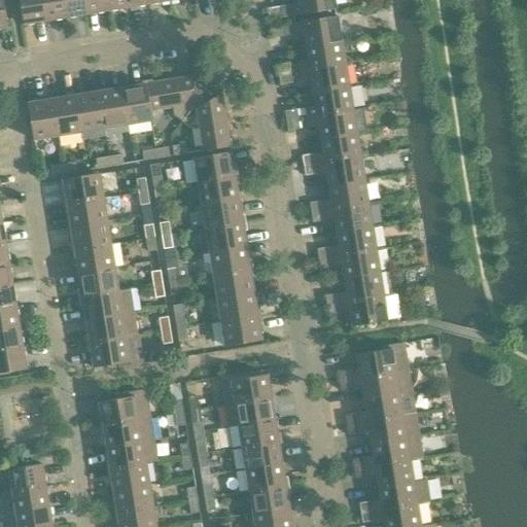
[(45,22),(41,0),(19,0),(24,26),(45,22)]
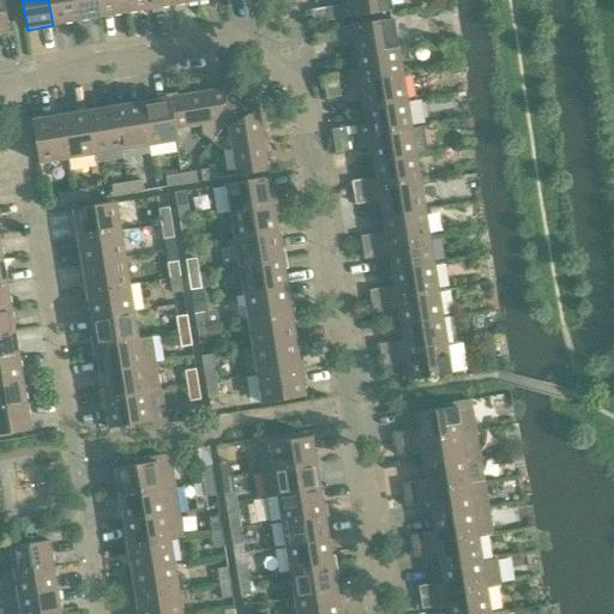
[(73,0),(48,0),(53,25),(77,22),(73,0)]
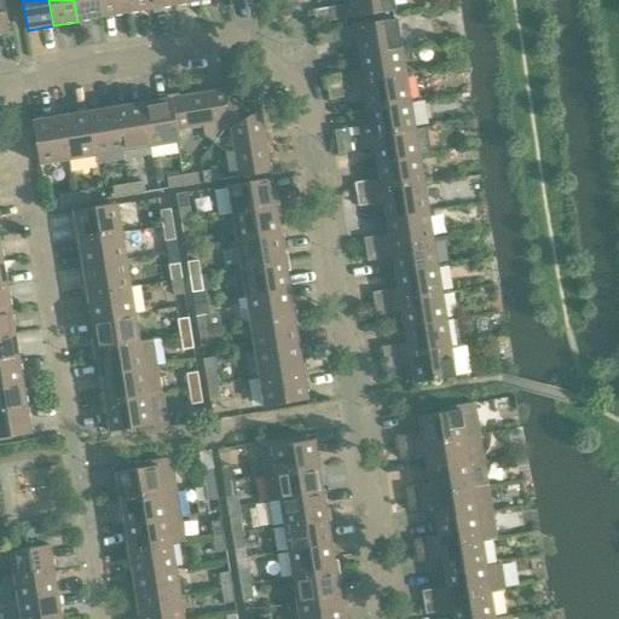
[(98,0),(74,0),(77,22),(102,18),(98,0)]
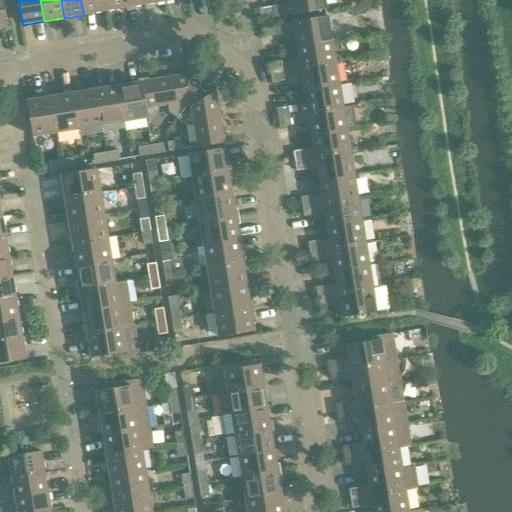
[(81,0),(84,15),(104,11),(102,0),(81,0)]
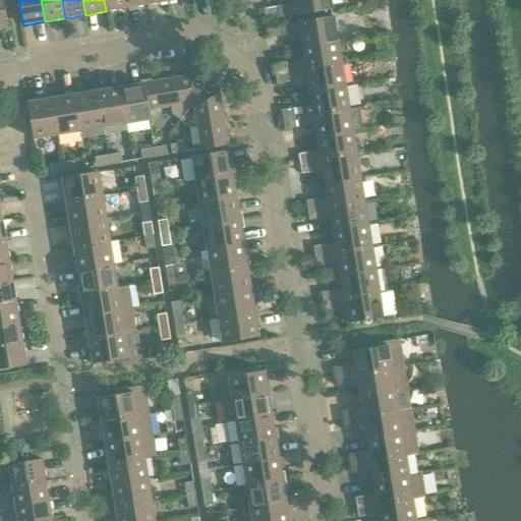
[(125,0),(104,0),(106,11),(126,8),(125,0)]
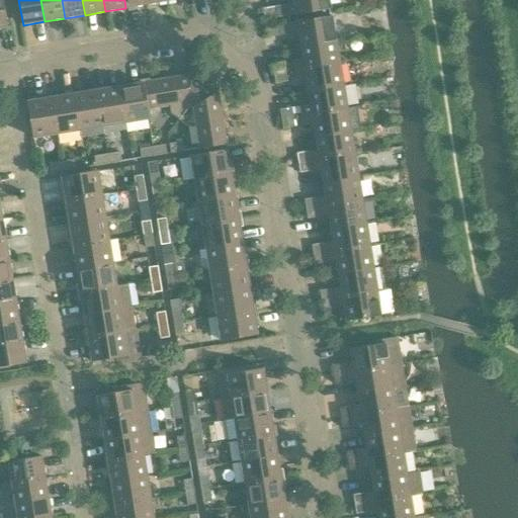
[(329,0),(292,0),(293,4),(283,6),(285,16),(331,9),(329,0)]
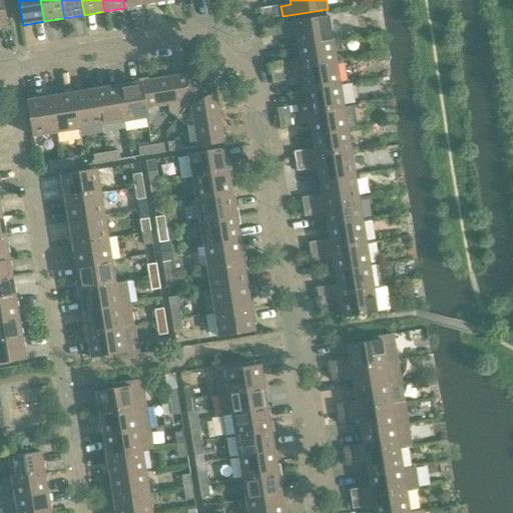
[(261,9),(263,20),(274,18),(273,7),(261,9)]
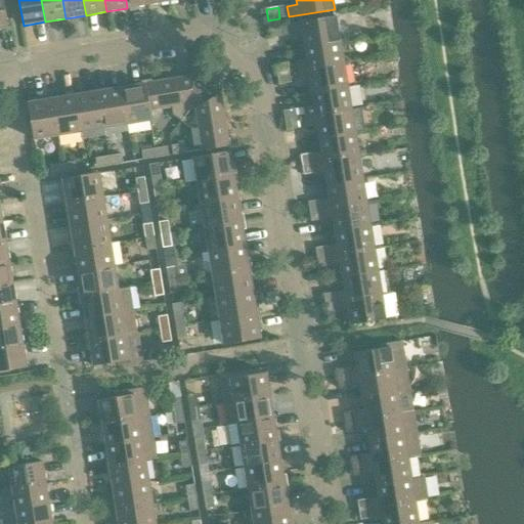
[(301,34),(304,47),(340,41),(336,17),(290,25),(292,35),(301,34)]
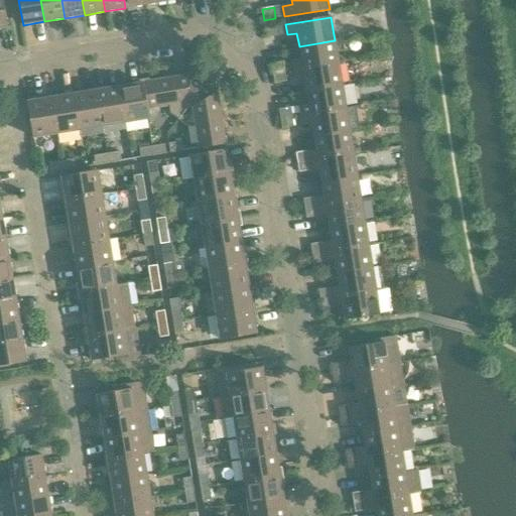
[(265,27),(267,37),(278,36),(276,25),(265,27)]
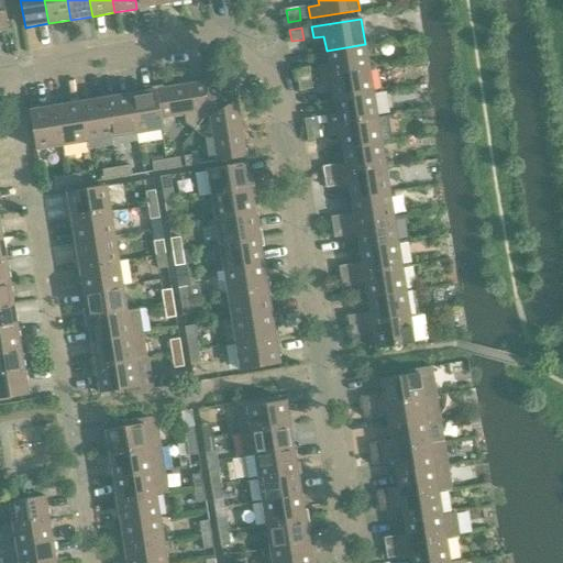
[(318,66),(320,77),(368,68),(365,44),(327,51),(329,65),(318,66)]
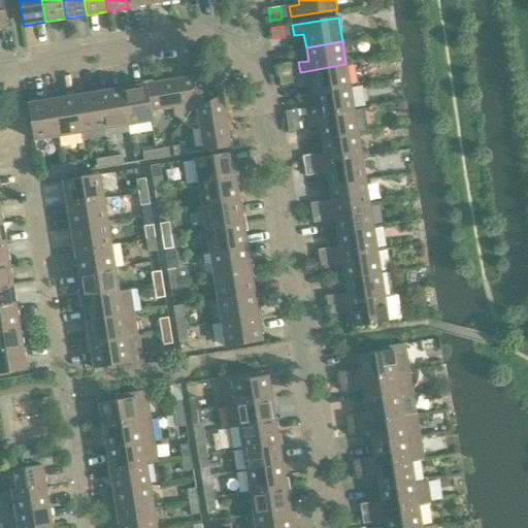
[(277,66),(279,75),(291,73),(290,64),(277,66)]
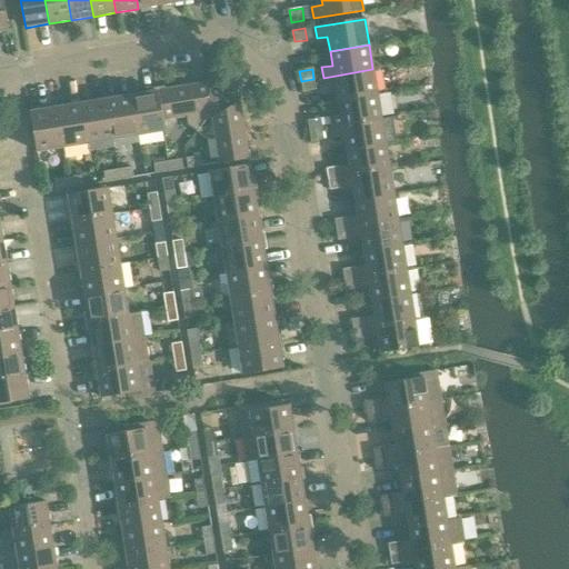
[(336,87),(338,101),(377,95),(372,69),(323,78),(325,88),(336,87)]
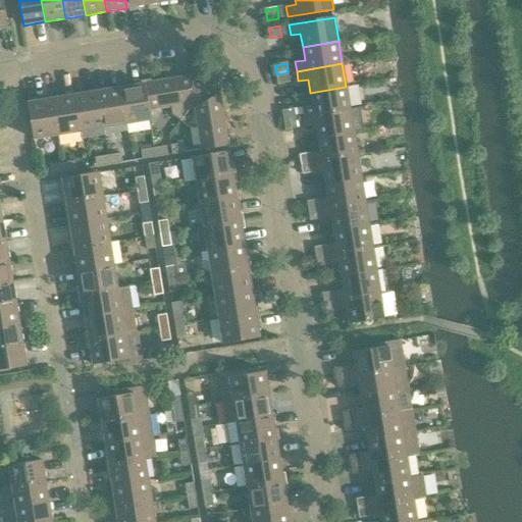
[(288,72),(276,74),(277,85),(290,83),(288,72)]
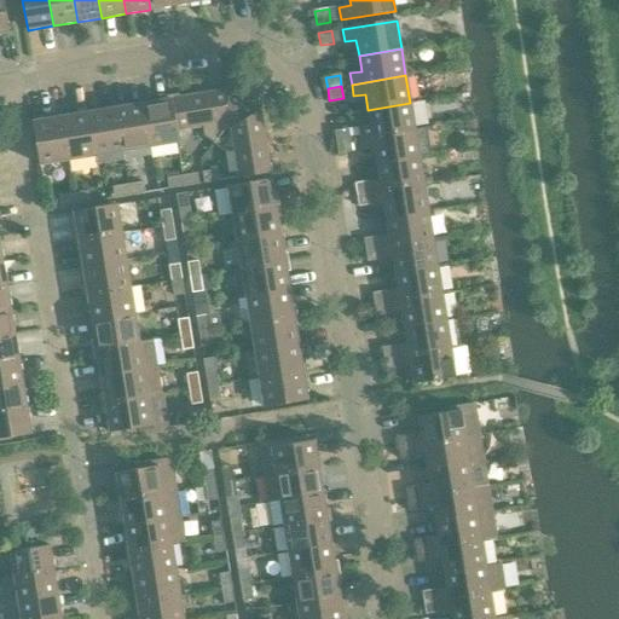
[(203,137),(214,144),(244,100),(230,90),(169,99),(174,131),(177,131),(202,127),(203,137)]
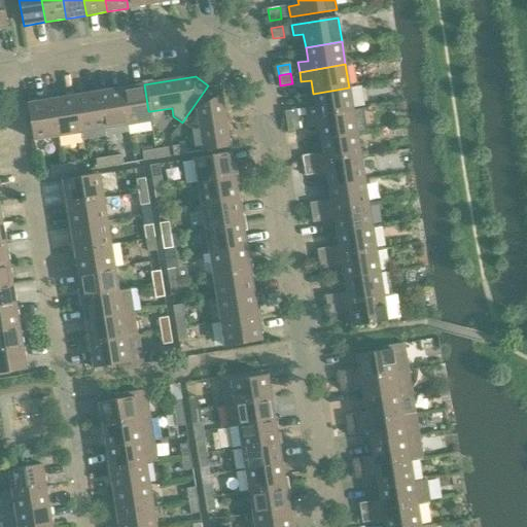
[(151,121),(150,111),(148,111),(144,84),(121,89),(128,126),(151,121)]
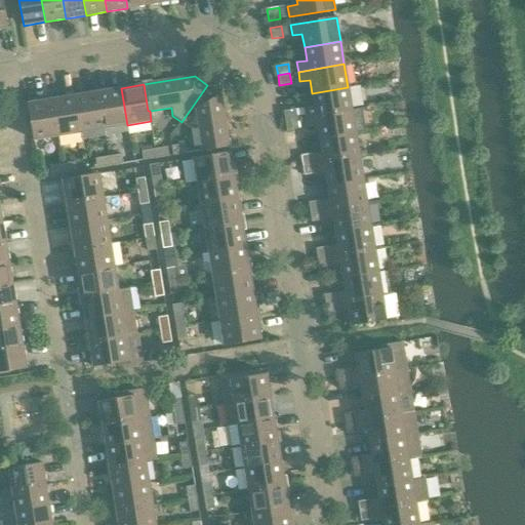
[(207,85),(182,122),(190,128),(198,127),(202,151),(229,147),(220,94),(207,85)]
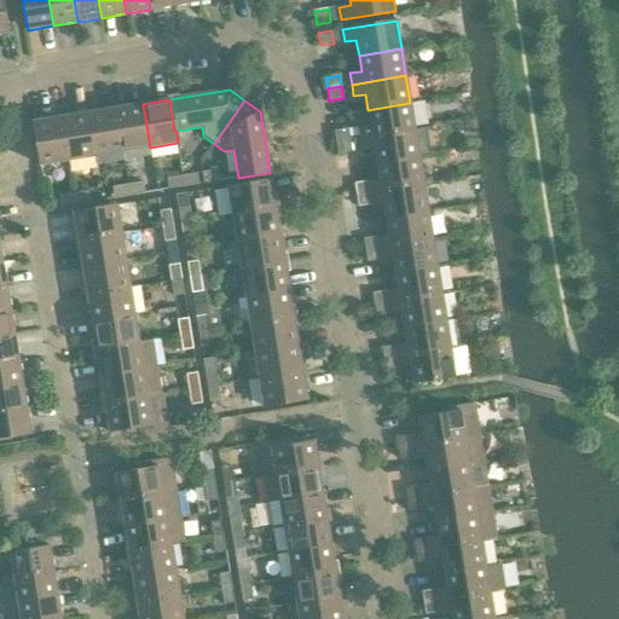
[(359,127),(360,139),(415,129),(410,103),(368,110),(370,126),(359,127)]
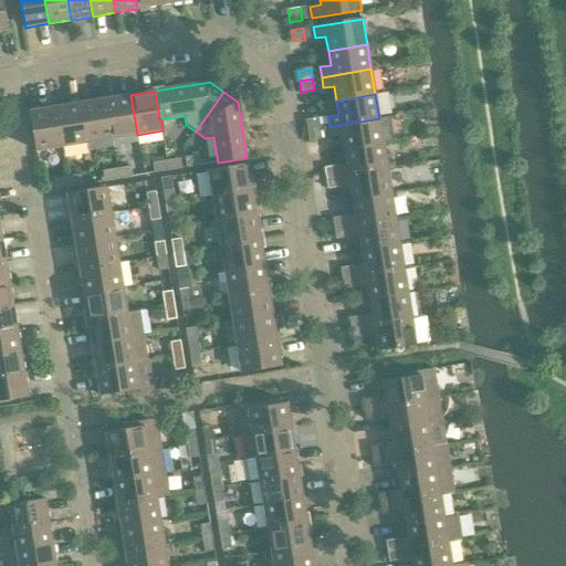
[(112,139),(137,135),(130,95),(105,100),(112,139)]
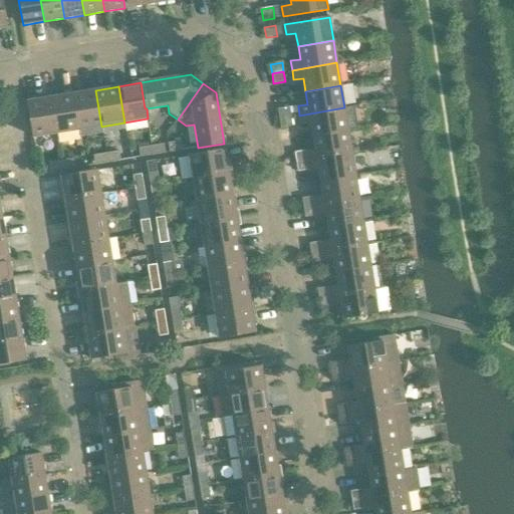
[(79,130),(101,126),(95,90),(73,93),(79,130)]
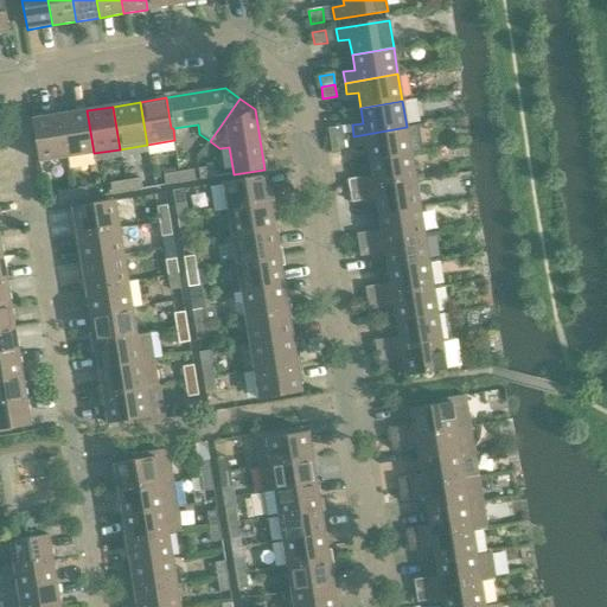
[(66,158),(94,153),(87,110),(59,115),(66,158)]
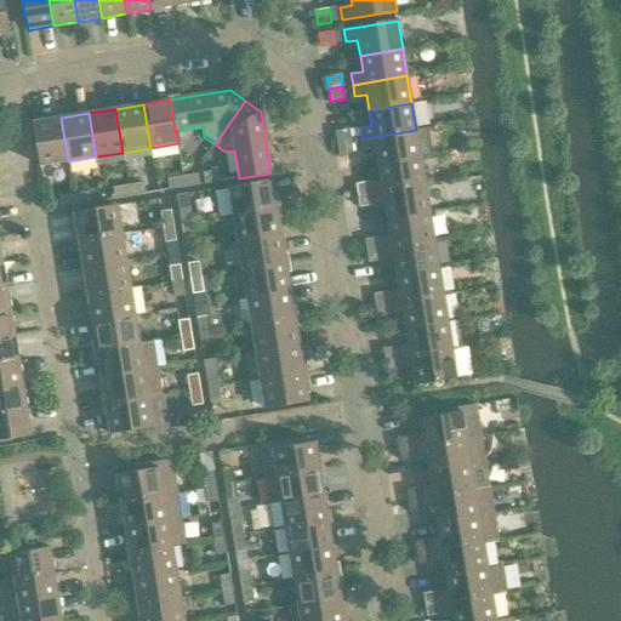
[(40,166),(68,161),(61,118),(33,123),(40,166)]
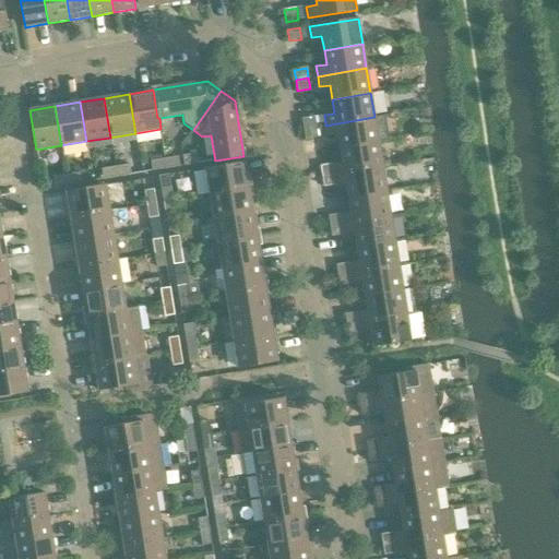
[(337,134),(341,149),(378,142),(389,140),(385,116),(375,117),(325,126),(328,135),(337,134)]
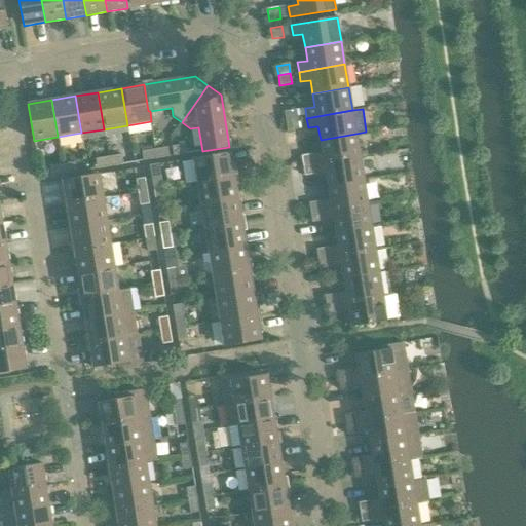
[(284,112),(286,121),(297,119),(296,110),(284,112)]
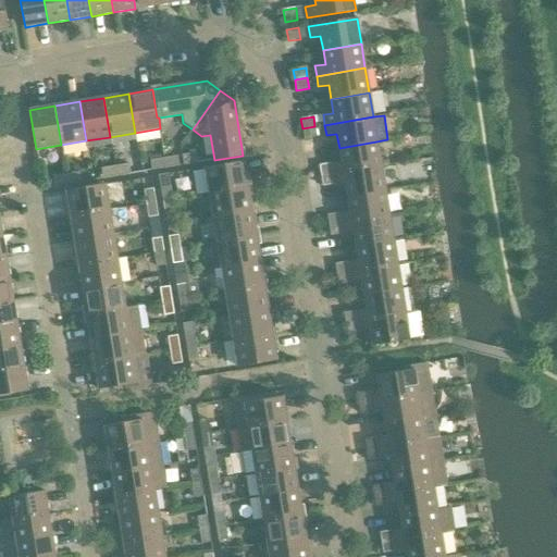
[(314,126),(302,128),(304,139),(317,137),(314,126)]
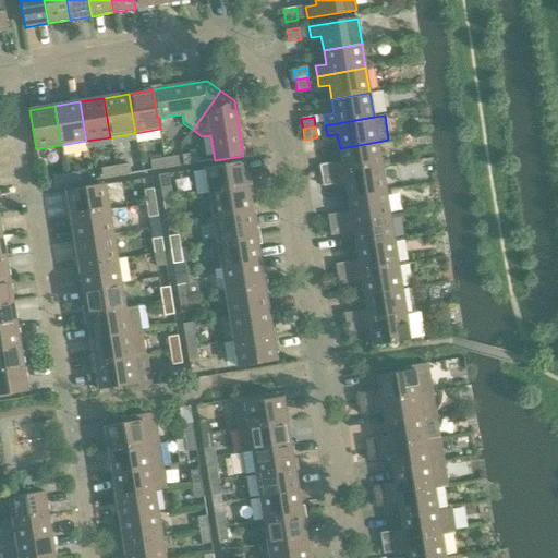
[(319,166),(322,177),(381,166),(377,142),(340,148),(342,162),(319,166)]
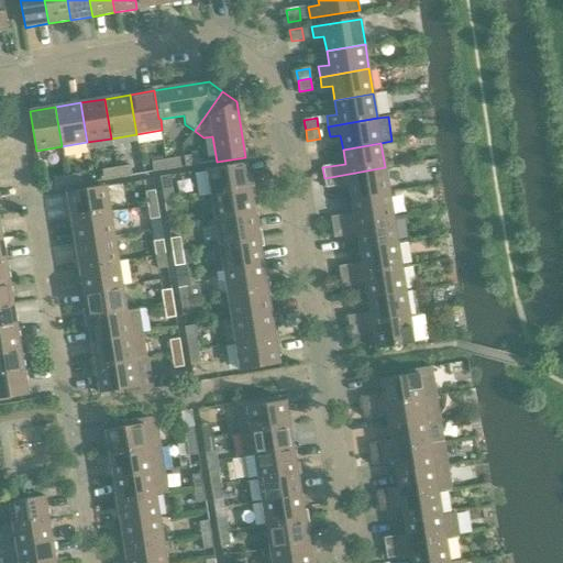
[(184,157),(186,167),(199,164),(198,155),(184,157)]
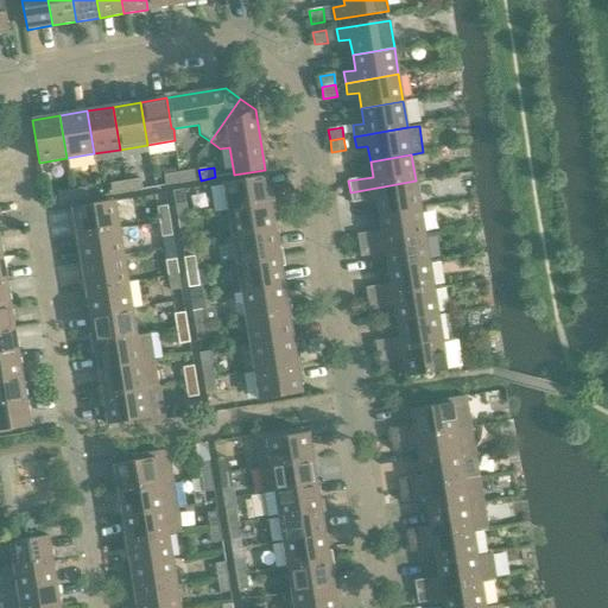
[(194,170),(179,173),(181,183),(196,181),(194,170)]
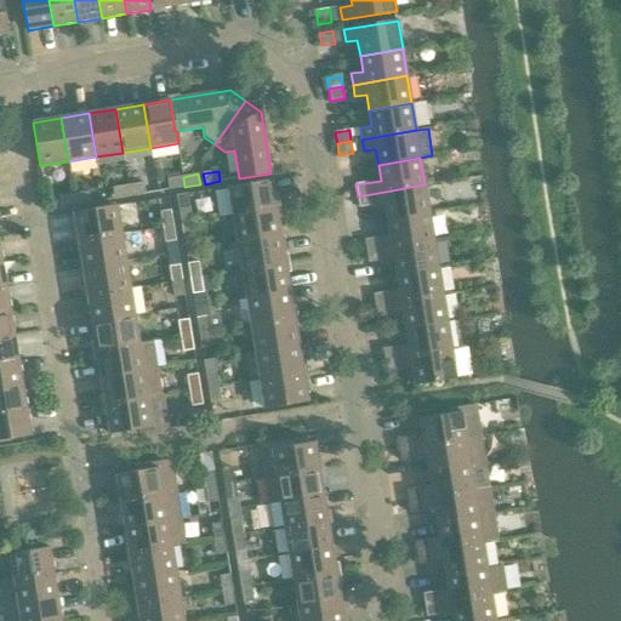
[(184,187),(183,177),(167,180),(169,189),(184,187)]
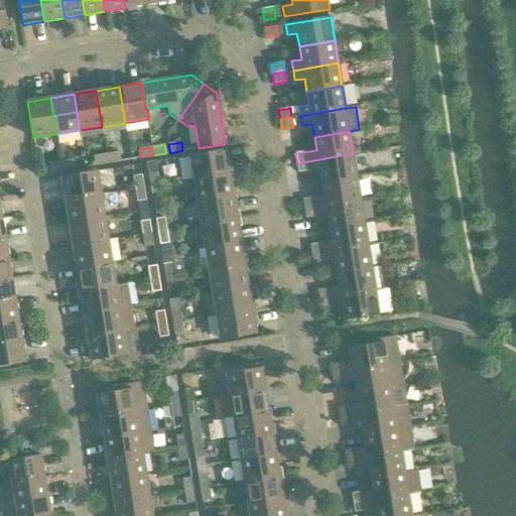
[(189,155),(194,179),(230,173),(226,150),(189,155)]
